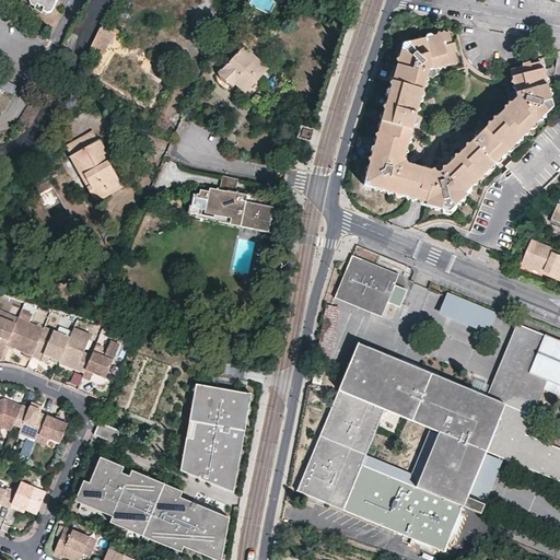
[(30,0),(30,1),(31,6),(35,8),(36,6),(44,9),(43,11),(47,13),(51,12),(57,0),(30,0)]
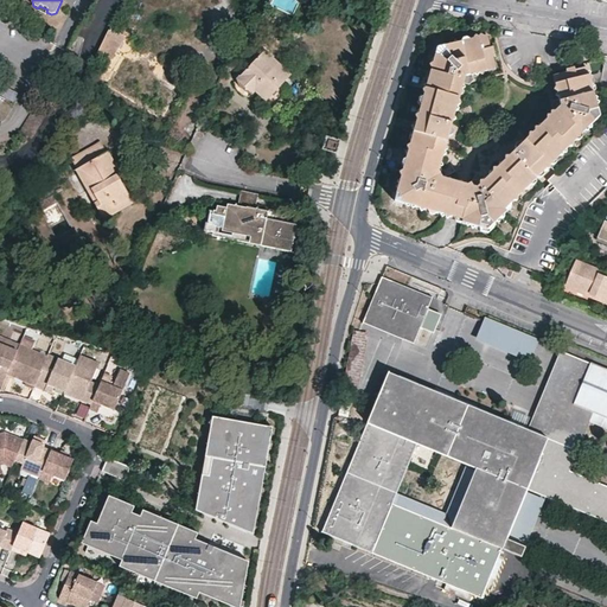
[(117,25),(113,21),(97,53),(109,61),(125,36),(115,30),(117,25)]
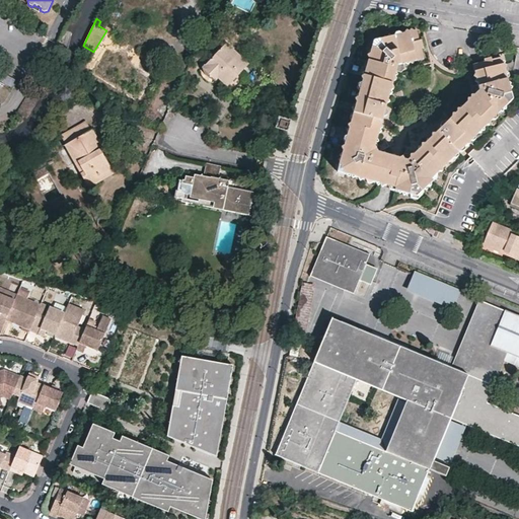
[(257,31),(250,26),(245,33),(251,39),(257,31)]
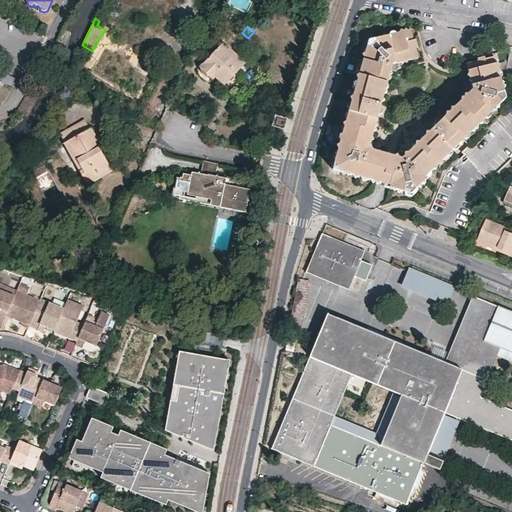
[(444,113),(436,119),(435,118),(434,118),(433,119),(432,119),(431,120),(431,121),(430,122),(430,125),(428,127),(397,155),(369,147),(373,131),(378,115),(380,115),(381,114),(382,113),(383,112),(383,111),(383,110),(383,108),(383,107),(382,107),(381,106),(392,66),(393,65),(393,64),(394,63),(396,63),(418,57),(411,28),(369,38),(332,167),(387,184),(387,186),(409,192),(413,188),(411,186),(417,180),(505,97),(495,53),(465,61),(471,86),(447,110),(444,113)]
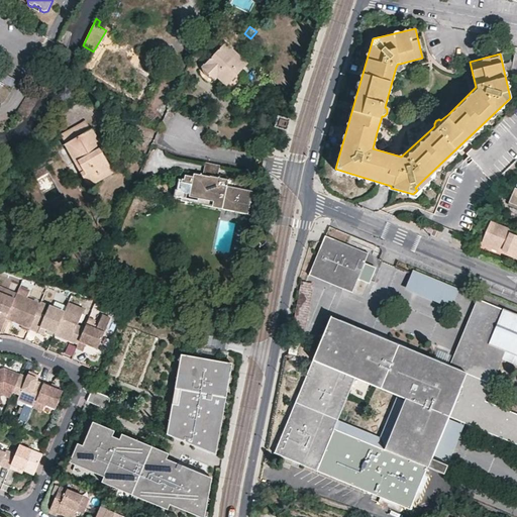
[(226,87),(238,72),(246,63),(223,43),(202,69),(204,73),(206,76),(207,77),(208,78),(211,80),(215,81),(217,78),(226,87)]
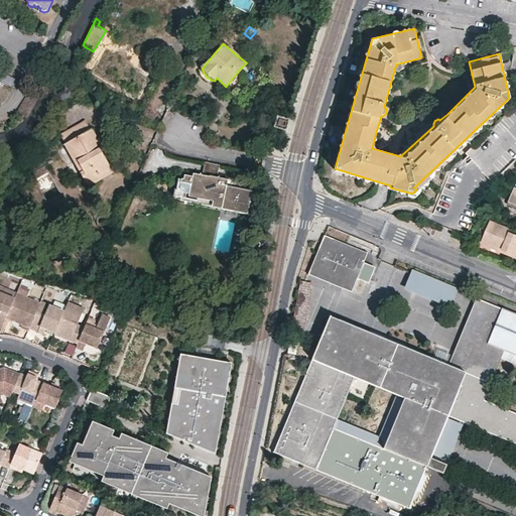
[(244,78),(238,72),(226,87),(232,91),(244,78)]
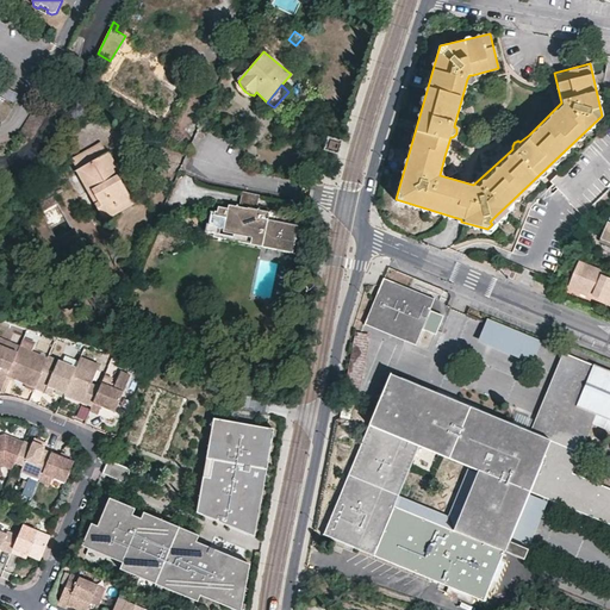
[(47,116),(33,109),(20,132),(33,139),(47,116)]
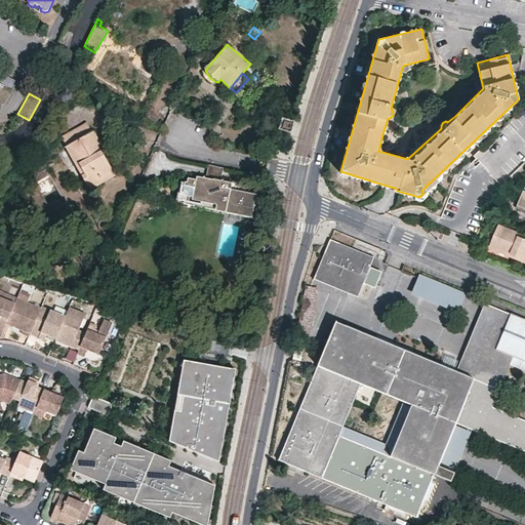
[(292,131),(295,119),(282,115),(279,127),(292,131)]
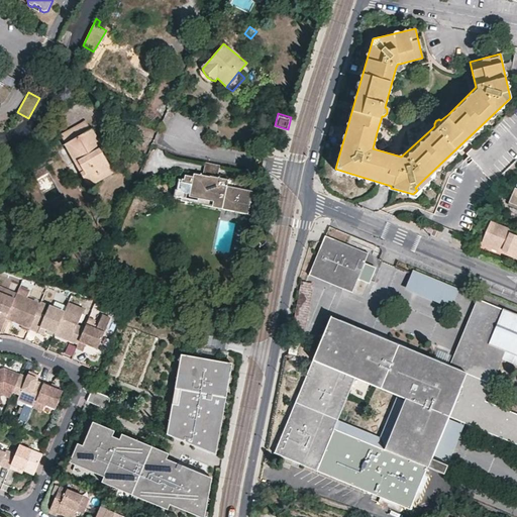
[(103,145),(92,127),(91,128),(86,120),(63,133),(67,141),(66,141),(90,185),(102,178),(99,173),(111,165),(101,146),(103,145)]
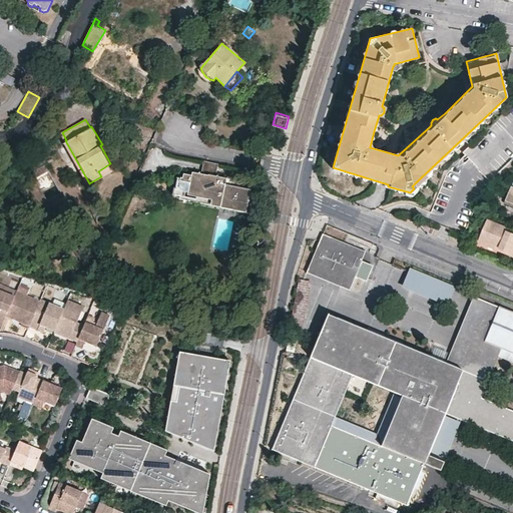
[(216,175),(219,162),(212,161),(205,160),(202,175),(210,177),(211,174),(216,175)]
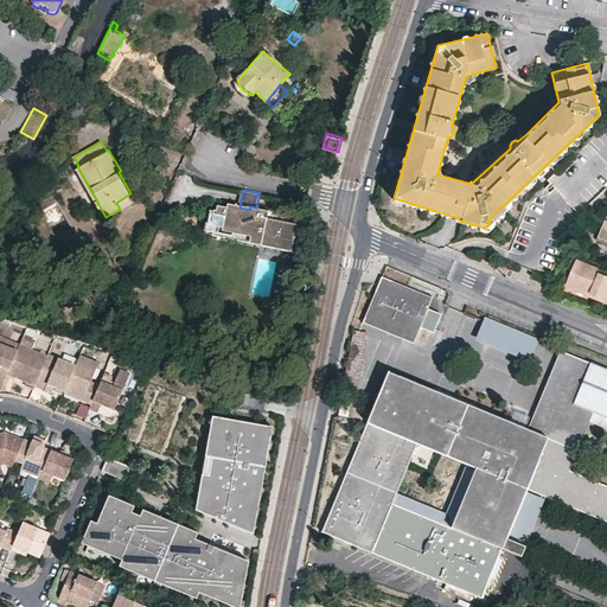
[(282,250),(292,251),(296,225),(283,223),(269,221),(270,211),(256,208),(250,206),(249,210),(240,208),(231,205),(230,208),(221,205),(219,211),(212,210),(210,223),(208,223),(206,230),(221,234),(221,228),(243,232),(242,237),(282,246),(282,250)]
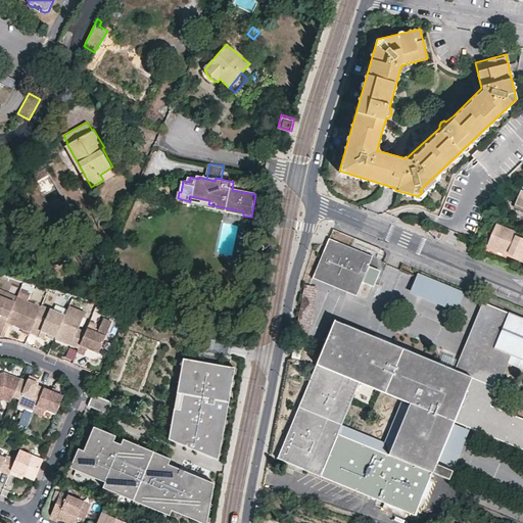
[(246,184),(233,181),(232,190),(244,192),(246,184)]
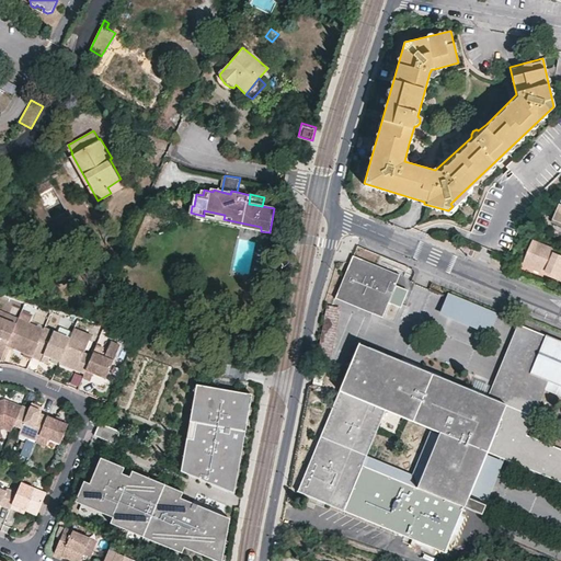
[(560,197),(549,221),(560,226),(560,197)]
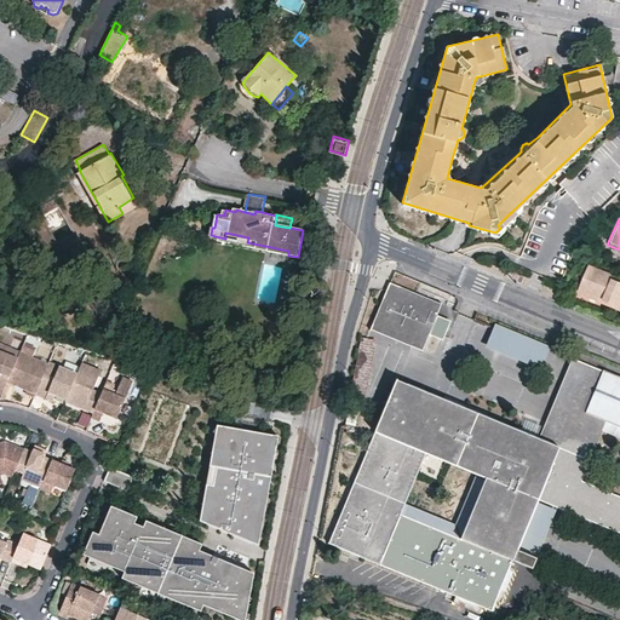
[(610,302),(609,304),(619,309),(619,279),(612,276),(612,273),(587,262),(575,286),(600,297),(610,302)]
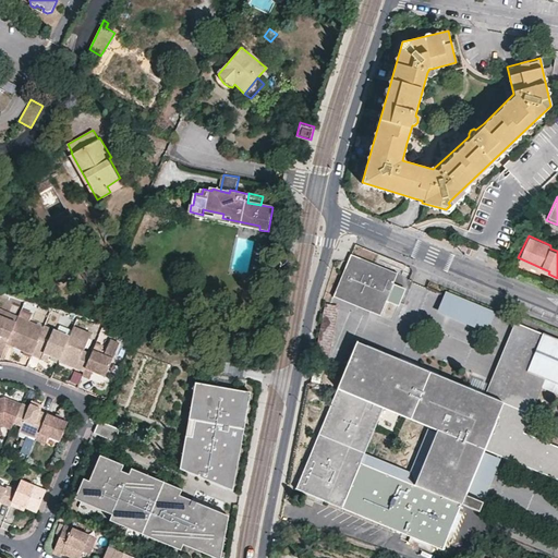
[(350,259),(335,294),(381,314),(388,300),(389,296),(398,301),(402,290),(393,287),(395,283),(399,273),(352,254),(350,259)]
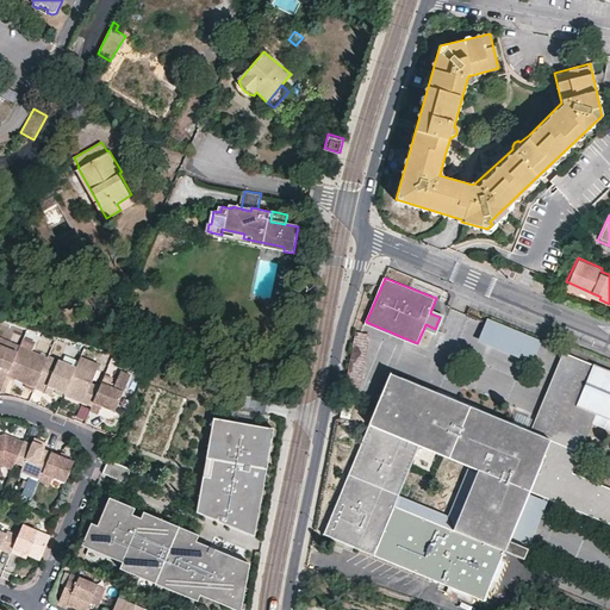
[(446,315),(440,317),(435,329),(437,334),(446,315)]
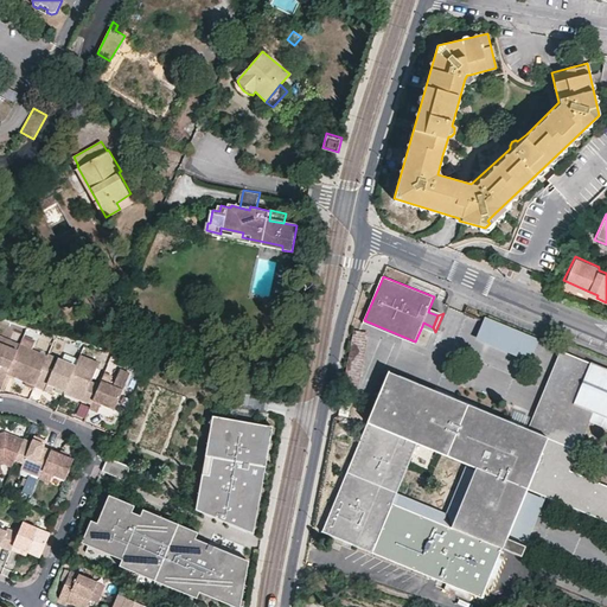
[(542,340),(487,318),(478,340),(532,363),(542,340)]
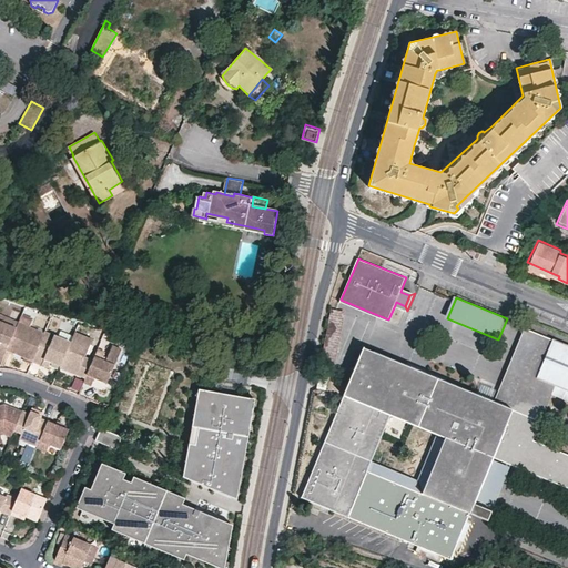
[(407,311),(405,306),(396,302),(395,305),(407,311)]
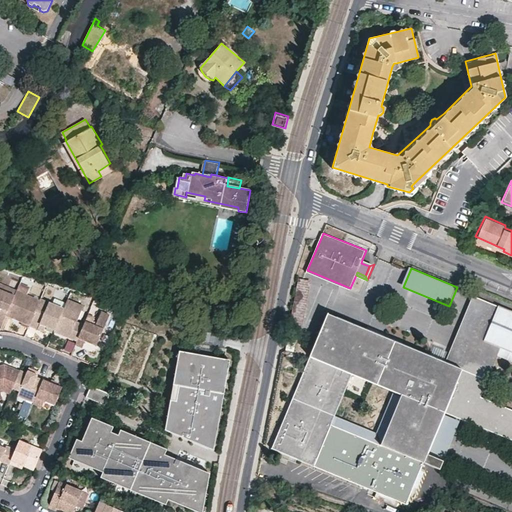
[(310,280),(298,278),(287,329),(299,331),(310,280)]
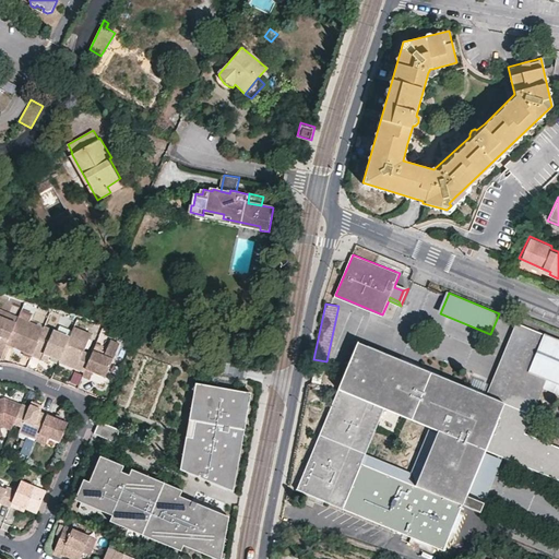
[(19,318),(0,309),(0,355),(2,356),(7,344),(9,341),(16,323),(19,318)]
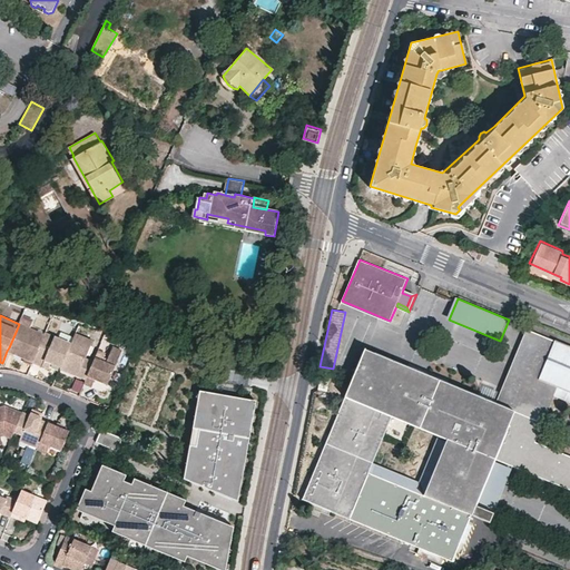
[(45,335),(19,324),(17,330),(9,347),(26,354),(25,357),(32,362),(45,335)]
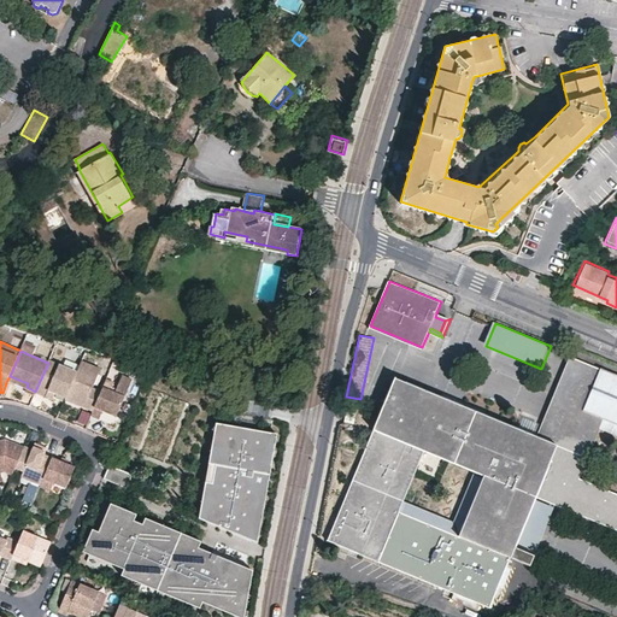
[(616,376),(569,357),(536,438),(395,380),(327,541),(488,609),(510,558),(513,548),(535,497),(556,505),(616,530),(616,494),(580,479),(600,429),(605,418),(616,423),(616,376)]
